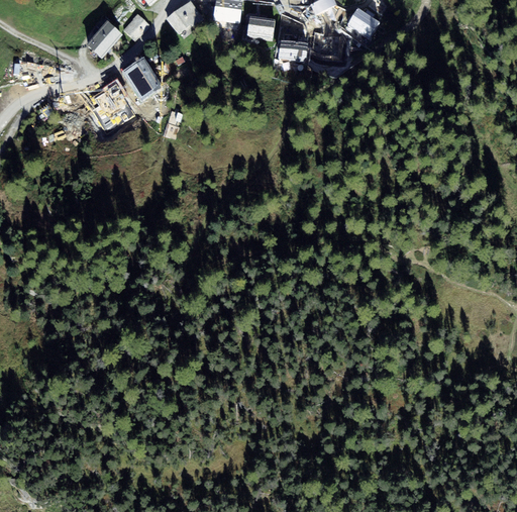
[(204,16),(192,0),(190,0),(167,16),(179,31),(192,22),(193,23),(204,16)]
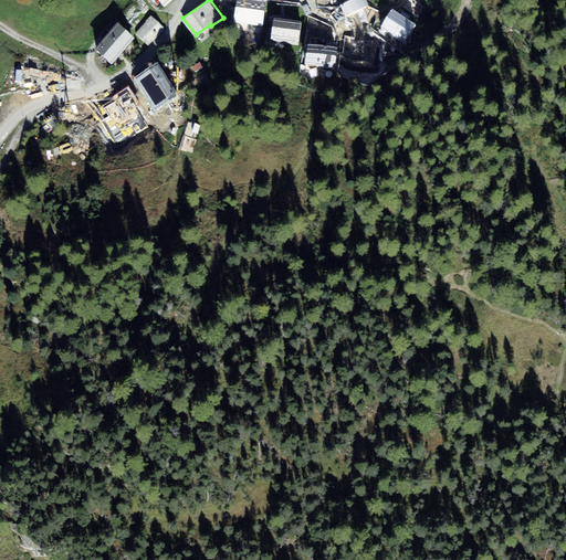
[(346,0),(339,3),(345,14),(369,2),(368,0),(346,0)]
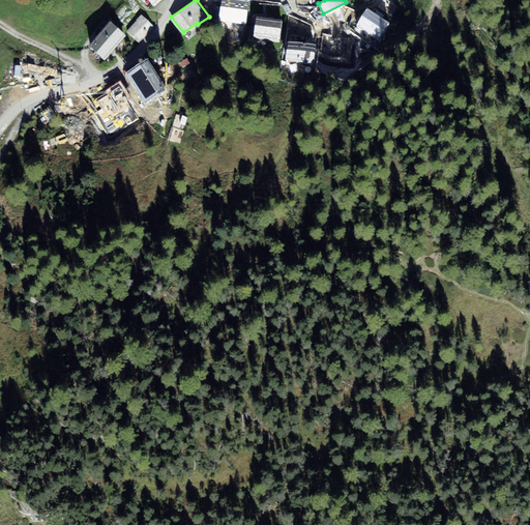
[(373,11),(381,18),(385,11),(377,6),(373,11)]
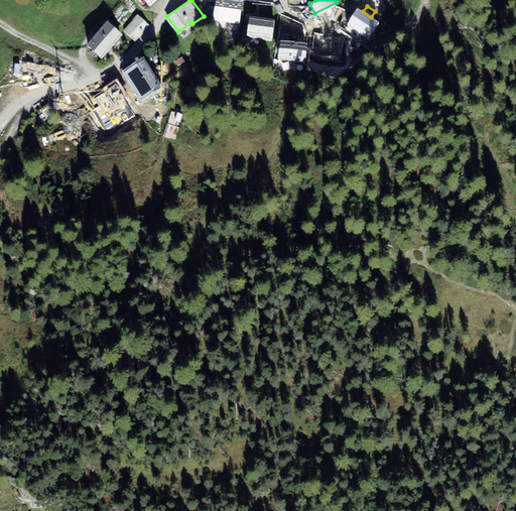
[(363,11),(357,7),(346,24),(368,38),(379,22),(371,17),(363,11)]
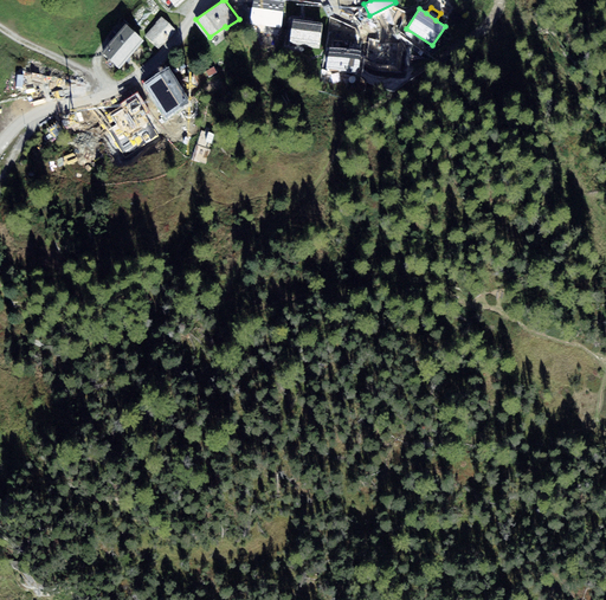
[(144,31),(159,45),(176,26),(162,13),(144,31)]
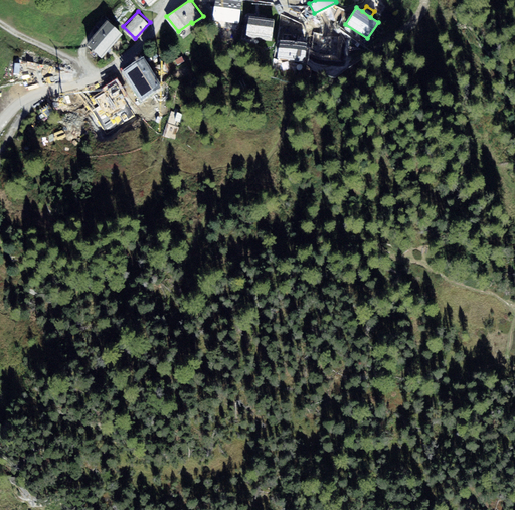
[(248,16),(246,36),(272,39),(274,19),(248,16)]
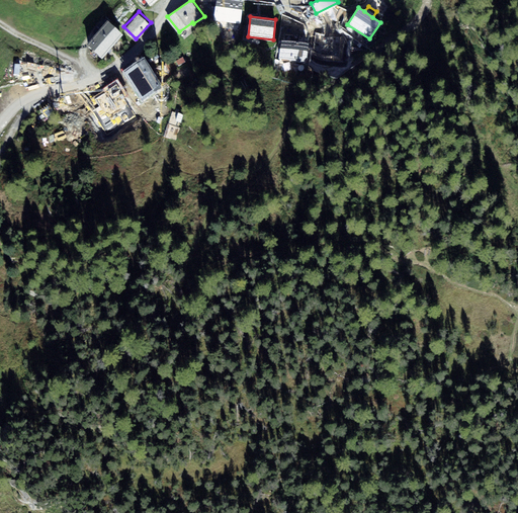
[(107,21),(87,47),(102,59),(122,33),(107,21)]
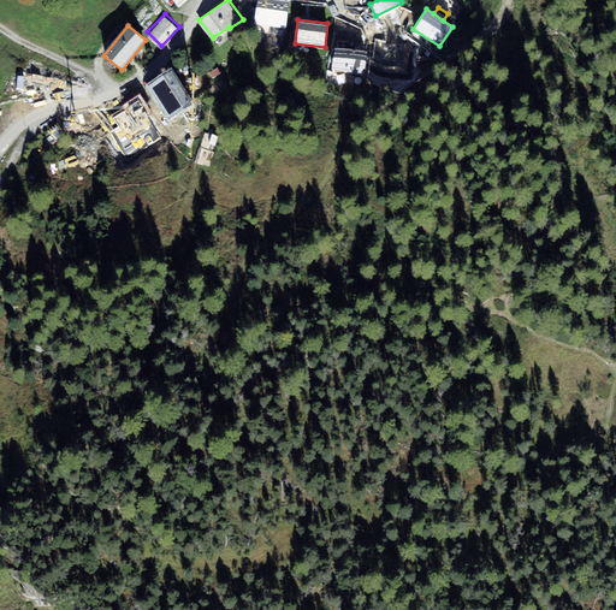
[(362,75),(367,40),(337,36),(333,71),(362,75)]
